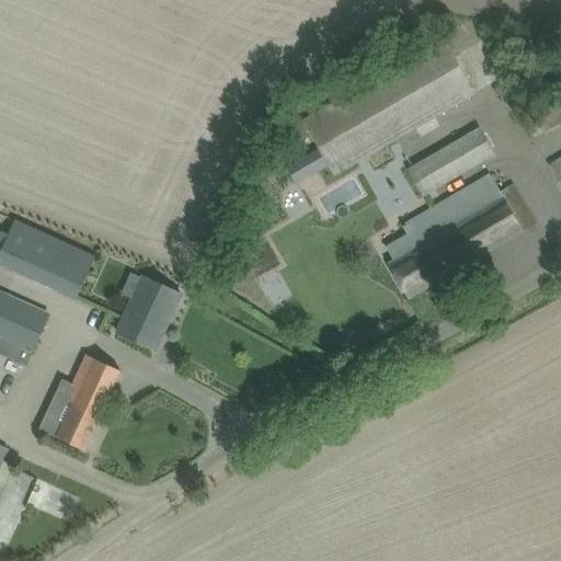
[(305,119),(336,173),(474,92),(444,38),(305,119)]
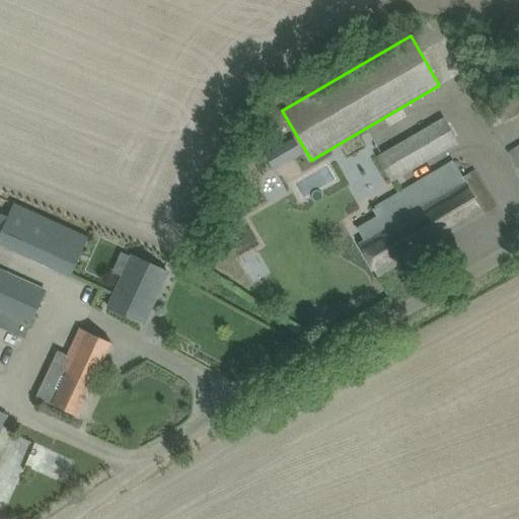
[(501,121),(518,109),(518,87),(491,104),(501,121)]
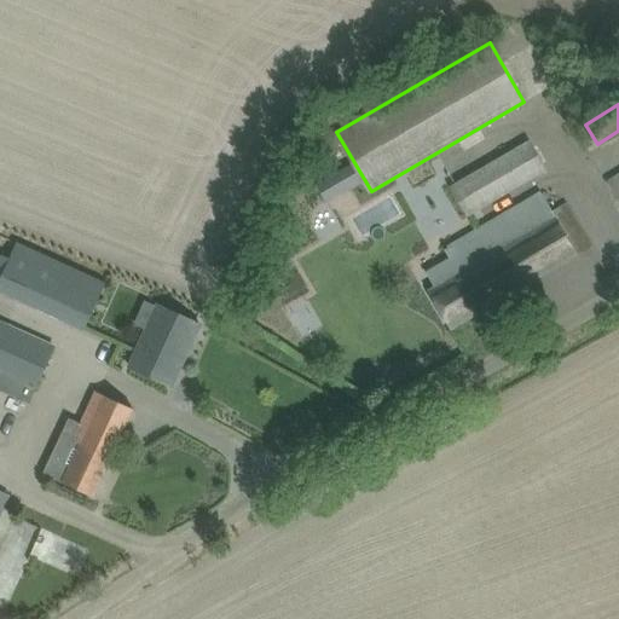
[(452,186),(468,213),(544,168),(528,142),(452,186)]
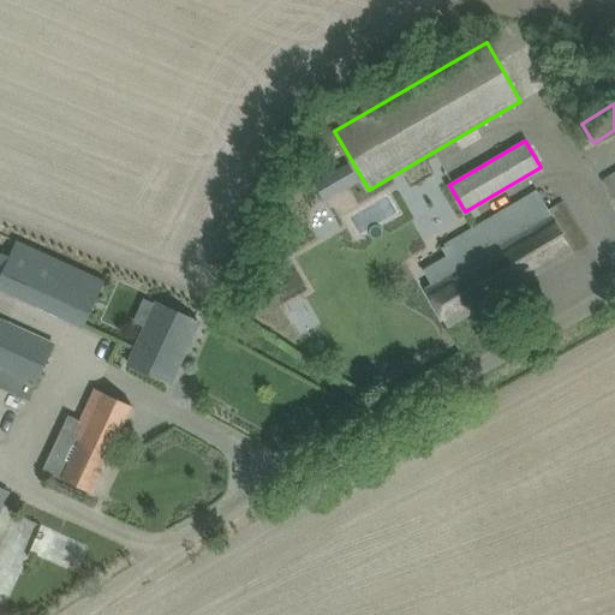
[(614,172),(603,180),(614,199),(614,172)]
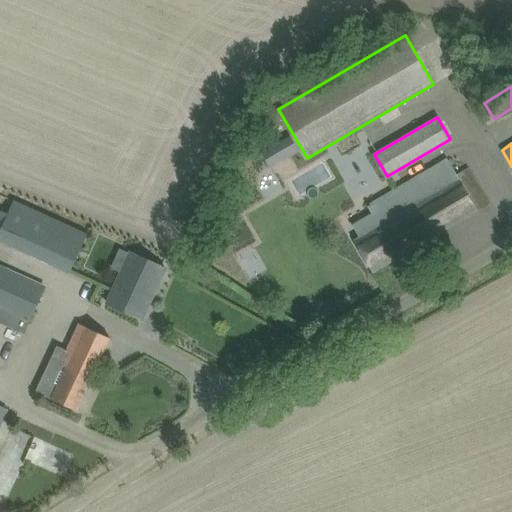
[(352,225),(360,237),(354,240),(357,246),(372,272),(489,203),(467,167),(456,173),(447,158),(367,205),(372,213),(352,225)]
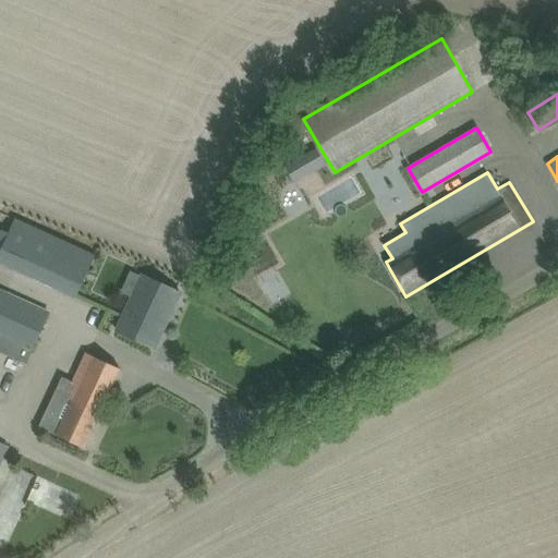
[(0,261),(75,295),(95,254),(15,218),(8,233),(0,229),(0,261)]
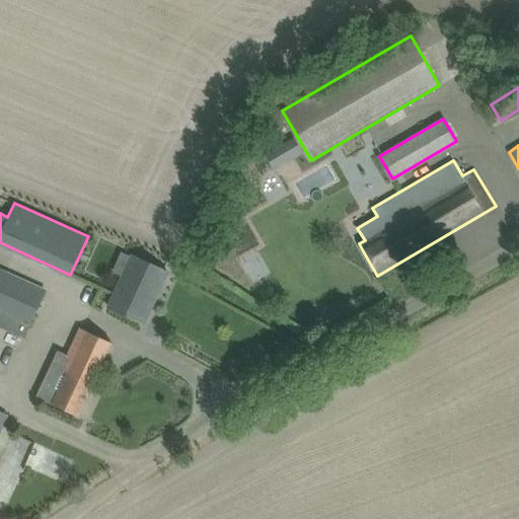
[(105,306),(145,325),(170,272),(132,252),(105,306)]
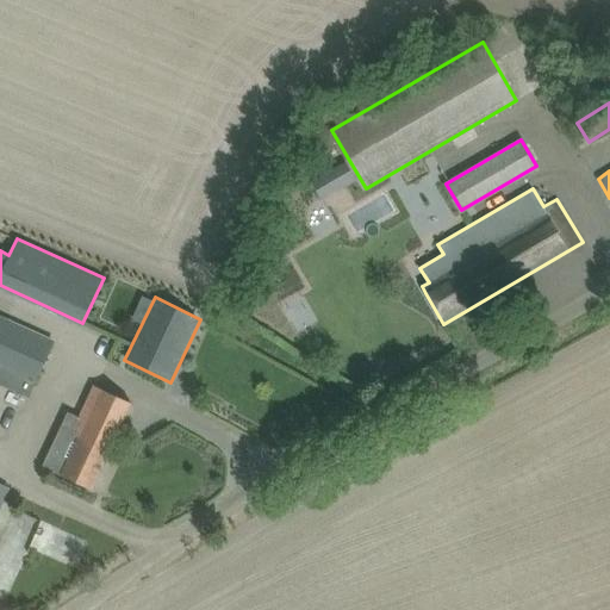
[(5,319),(0,328),(0,383),(29,397),(54,342),(5,319)]
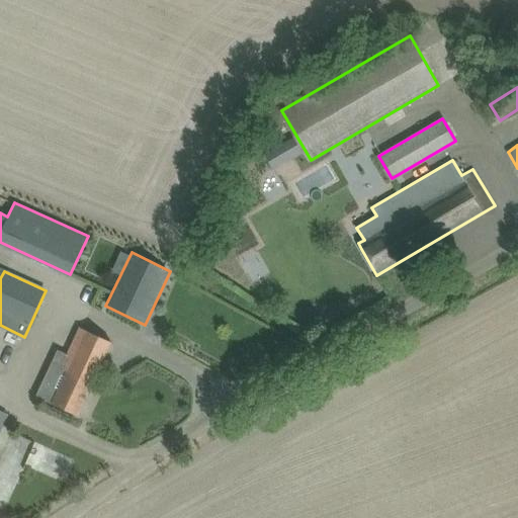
[(51,369),(38,396),(53,403),(78,414),(93,381),(92,381),(111,341),(80,327),(59,372),(51,369)]
